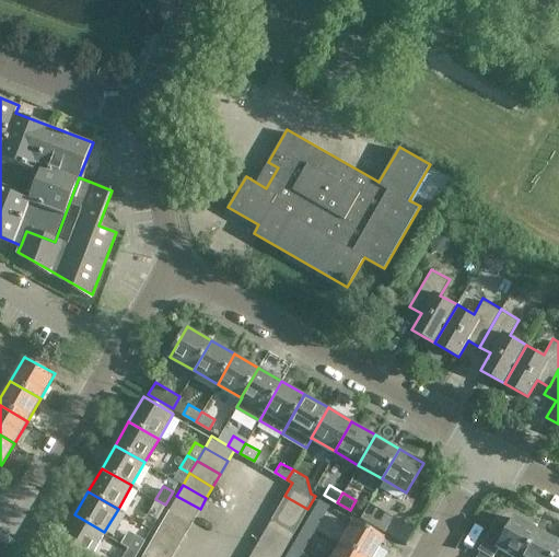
[(170,508),(193,521),(200,509),(176,496),(170,508)]
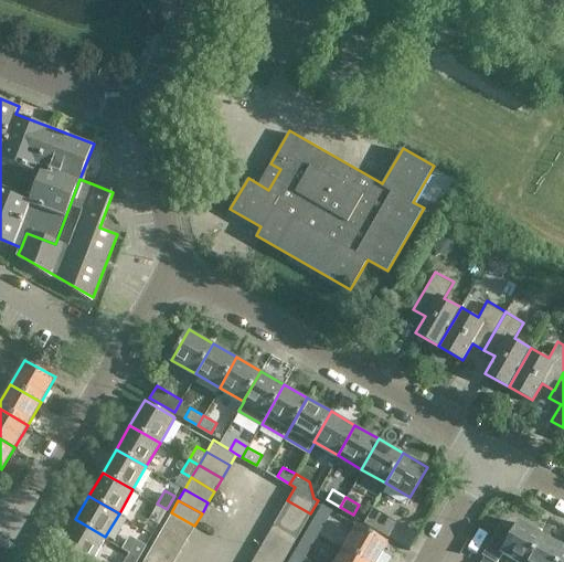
[(310,513),(287,500),(280,511),(304,525),(310,513)]
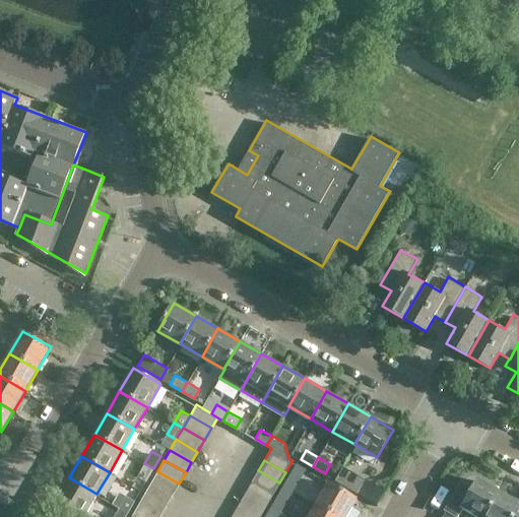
[(306,467),(297,462),(283,485),(293,490),(306,467)]
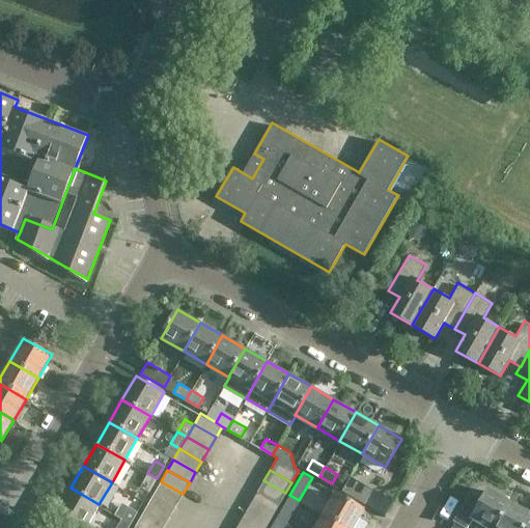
[(157,478),(147,473),(140,485),(149,491),(157,478)]
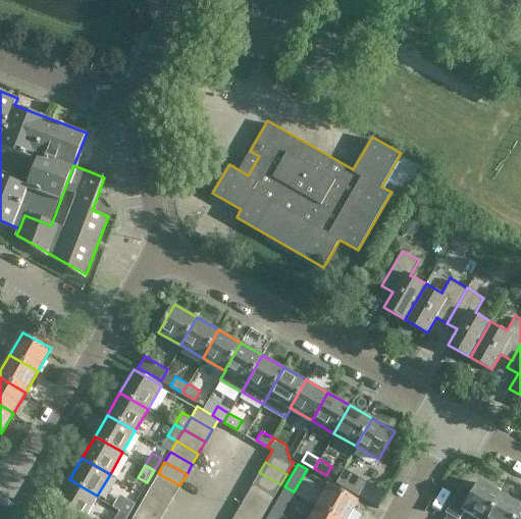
[(336,481),(359,494),(367,479),(345,467),(336,481)]
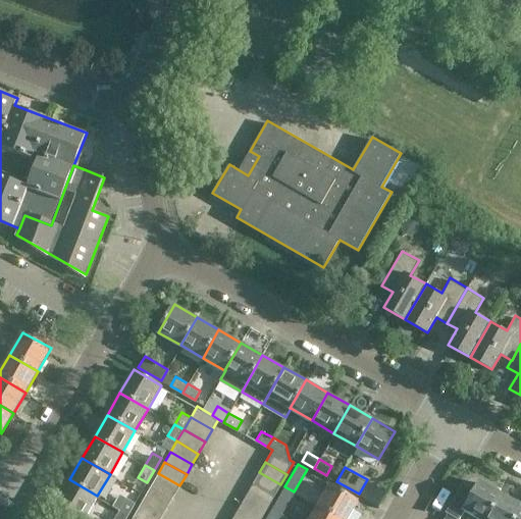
[(253,483),(274,495),(280,484),(259,472),(253,483)]
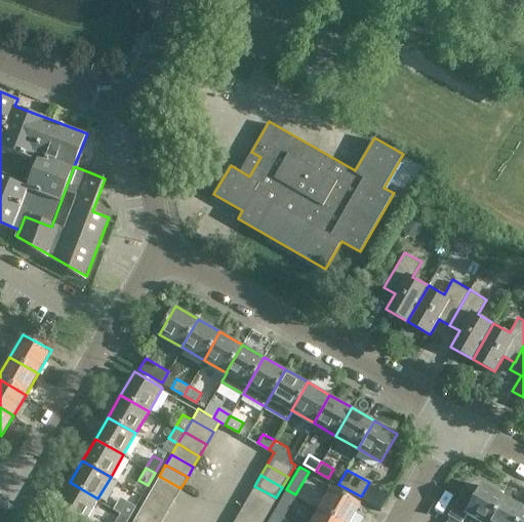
[(153,486),(174,498),(180,488),(159,476),(153,486)]
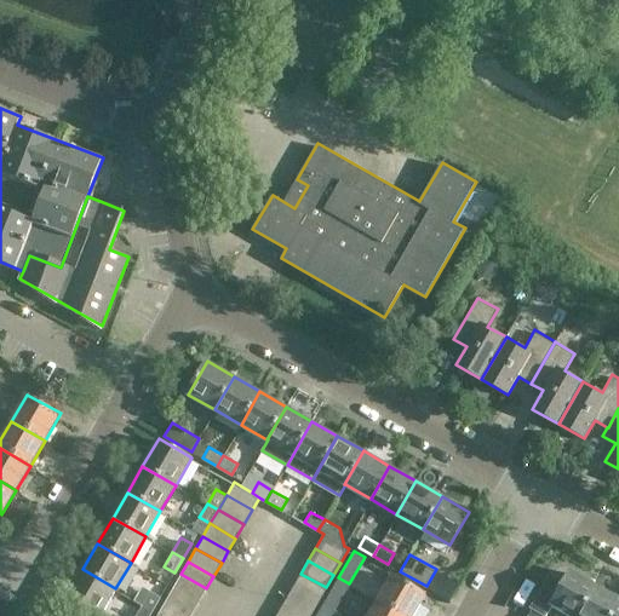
[(67,597),(101,615),(115,588),(82,569),(67,597)]
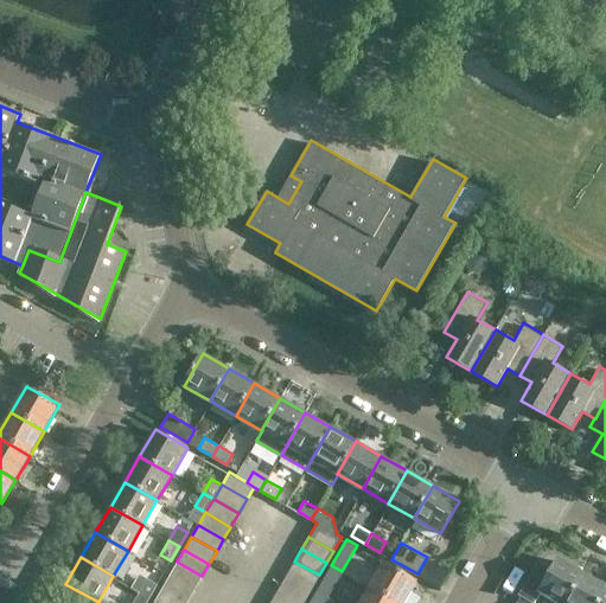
[(535,602),(541,591),(560,602),(566,602),(584,572),(559,558),(553,569),(538,560),(520,594),(535,602)]
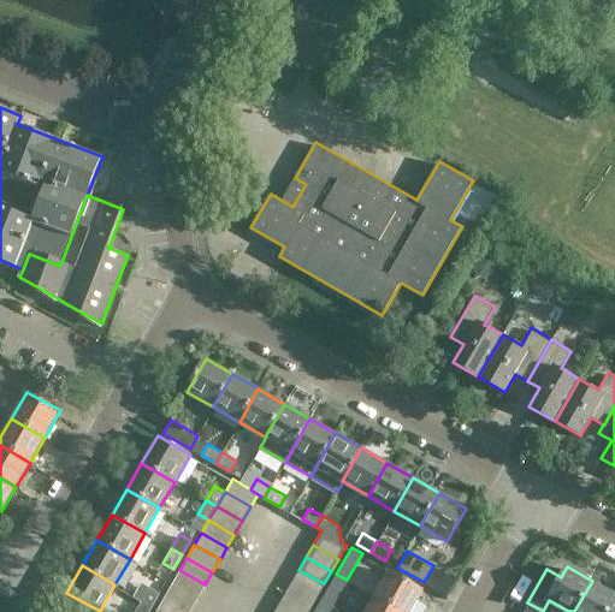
[(409,611),(424,589),(390,569),(376,596),(403,611),(409,611)]
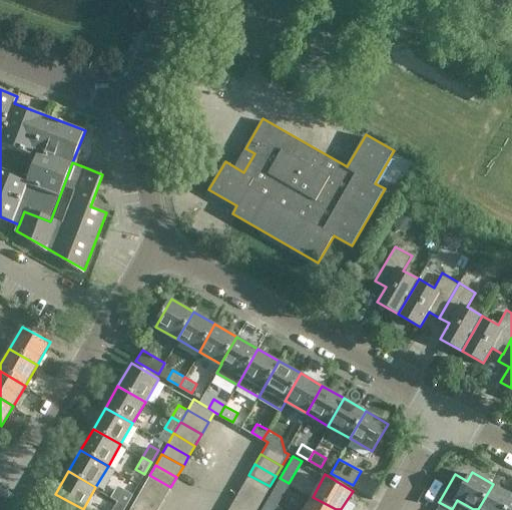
[(170,487),(149,475),(143,486),(164,498),(170,487)]
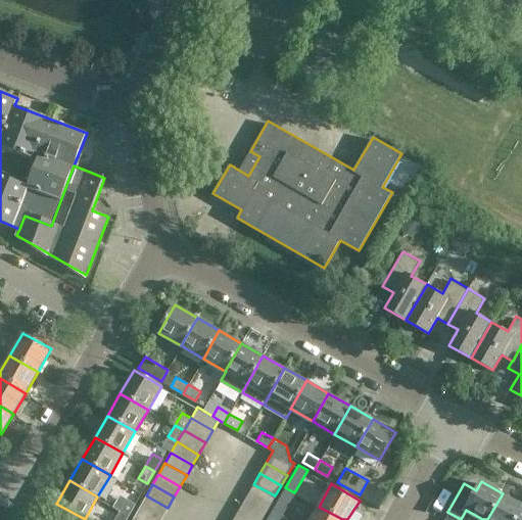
[(247,494),(269,507),(275,495),(253,484),(247,494)]
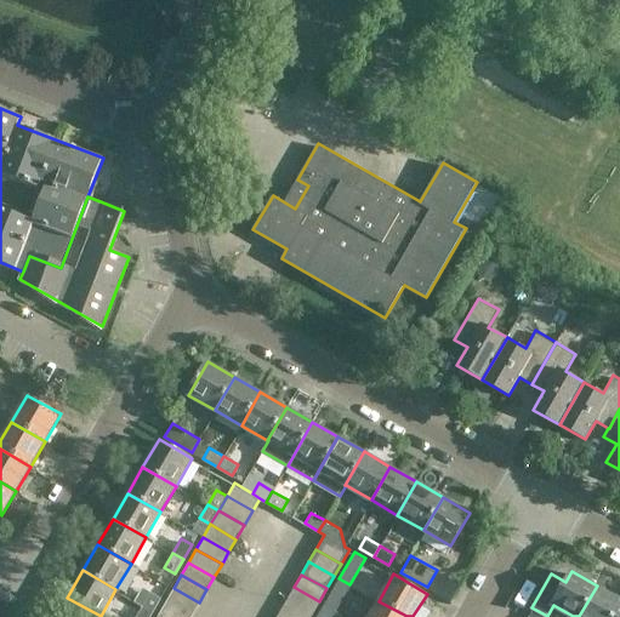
[(336,609),(350,584),(339,578),(324,603),(336,609)]
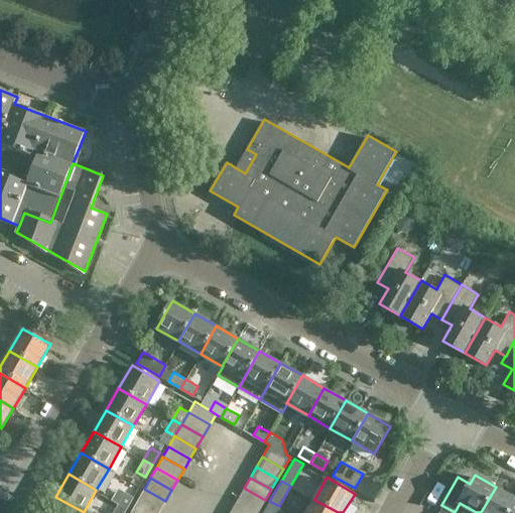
[(514,497),(496,487),(481,512),(509,512),(514,503),(514,497)]
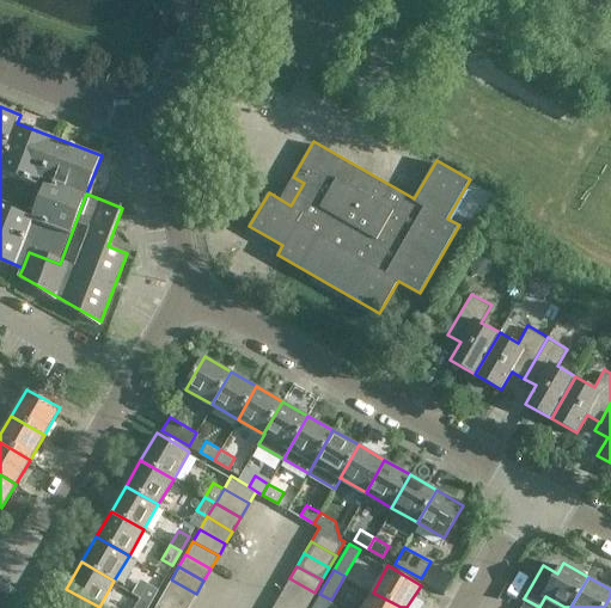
[(315,593),(289,578),(282,590),(307,605),(315,593)]
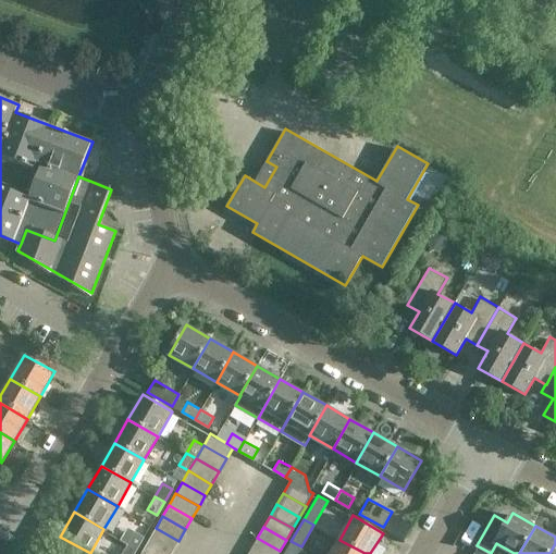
[(178,541),(156,528),(149,540),(172,552),(178,541)]
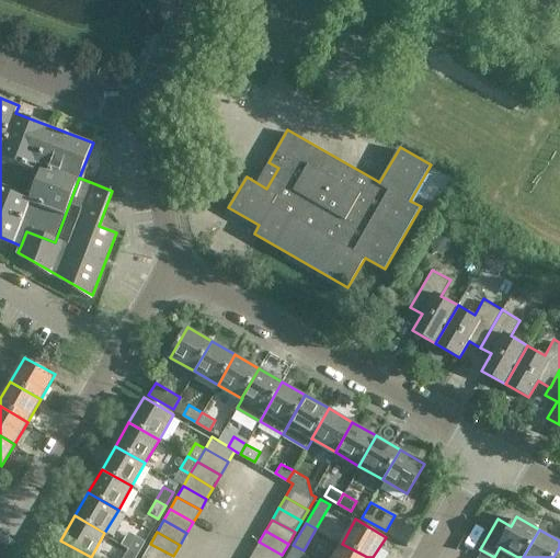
[(129,547),(138,553),(146,539),(136,534),(129,547)]
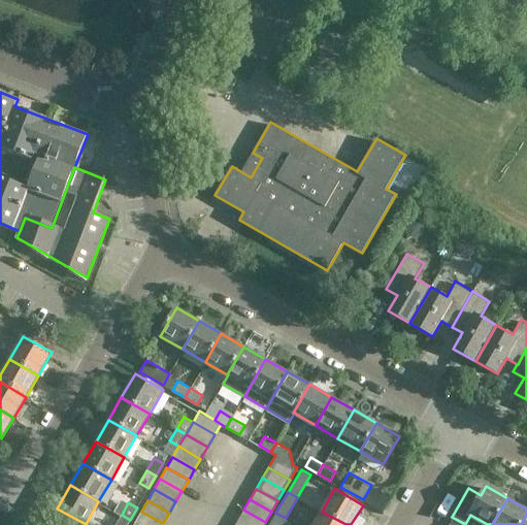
[(237,520),(245,524),(263,524),(265,522),(243,510),(237,520)]
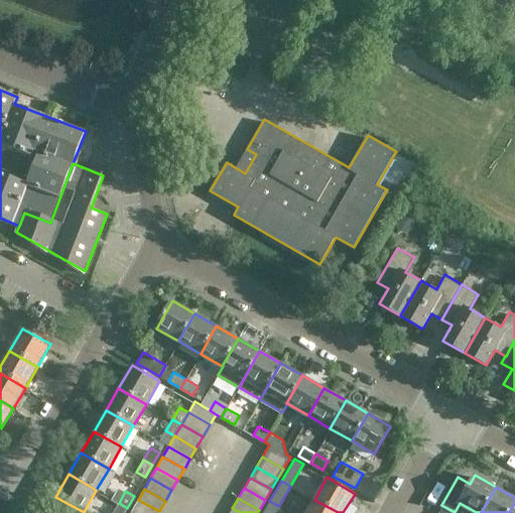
[(132,510),(136,512),(158,512),(159,511),(138,500),(132,510)]
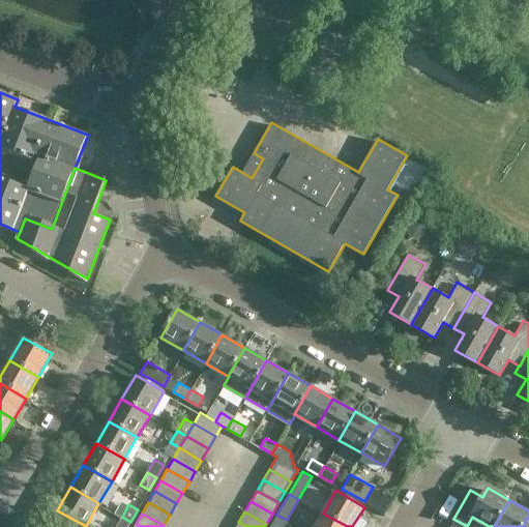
[(347,526),(323,514),(314,526),(347,526)]
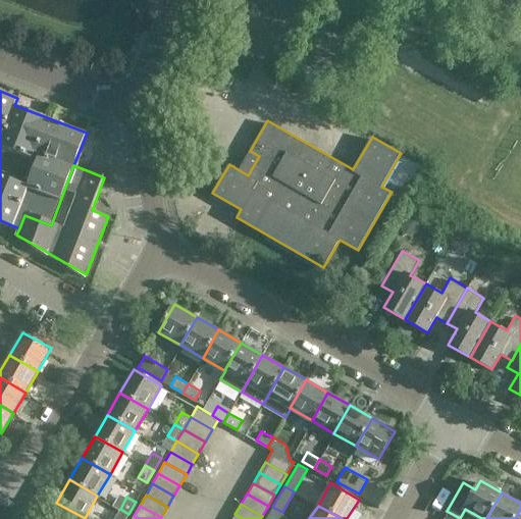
[(278,518),(282,512),(272,507),(265,518),(278,518)]
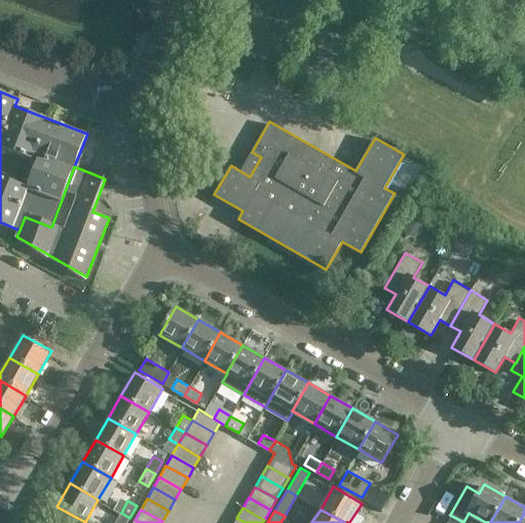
[(126,522),(129,518),(121,513),(114,522),(126,522)]
